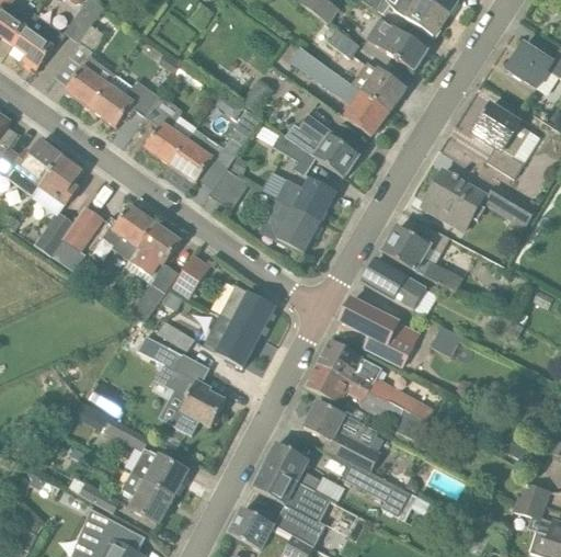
[(0,35),(14,46),(37,13),(18,0),(2,0),(0,3),(0,35)]
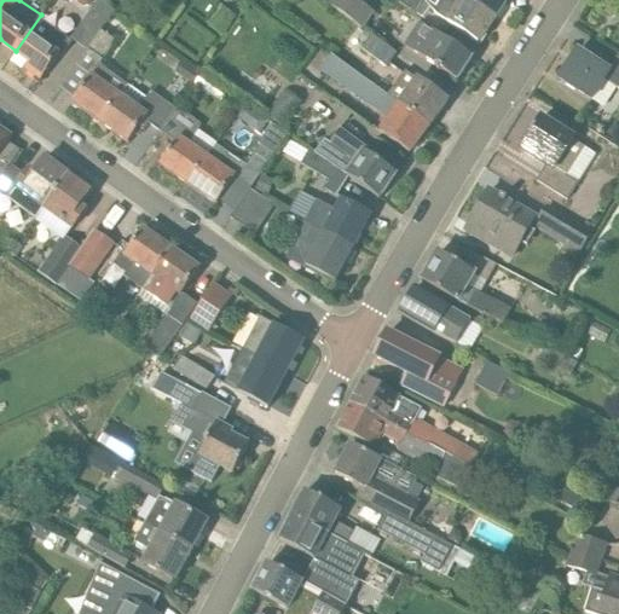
[(90,45),(102,28),(115,7),(104,0),(92,0),(70,32),(90,45)]
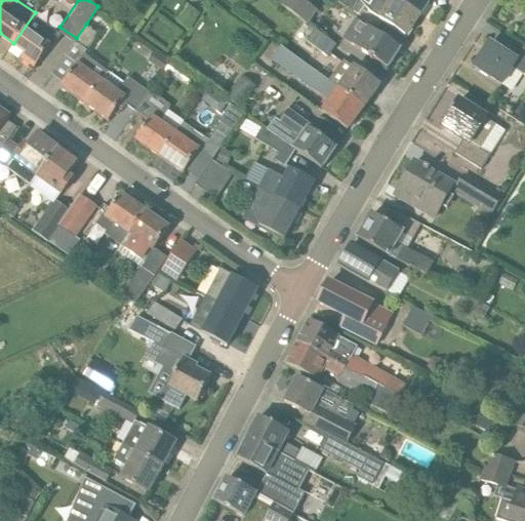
[(305,19),(314,5),(306,0),(280,0),(279,2),(305,19)]
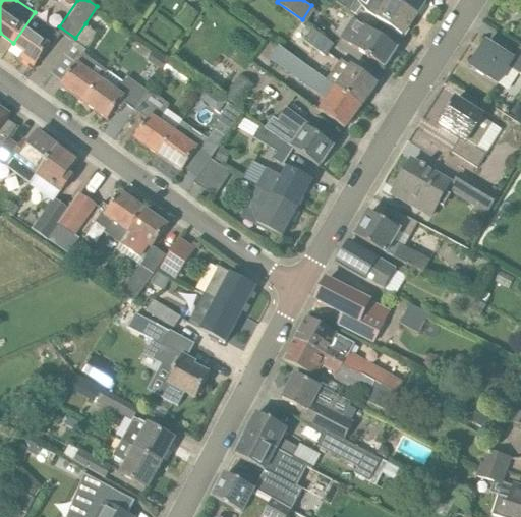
[(336,0),(349,8),(354,0),(336,0)]
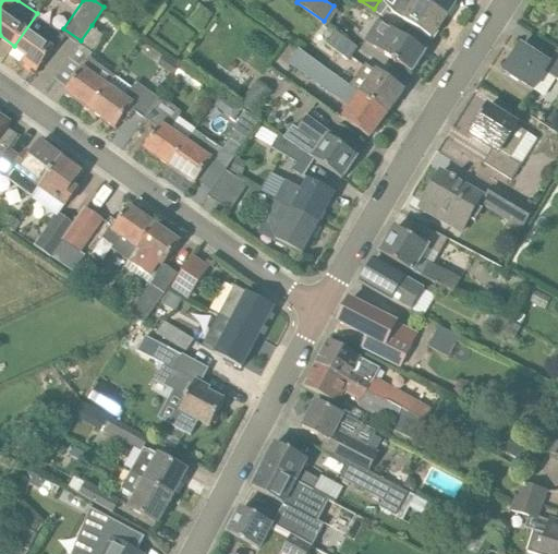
[(431,35),(446,12),(426,0),(398,0),(392,9),(431,35)]
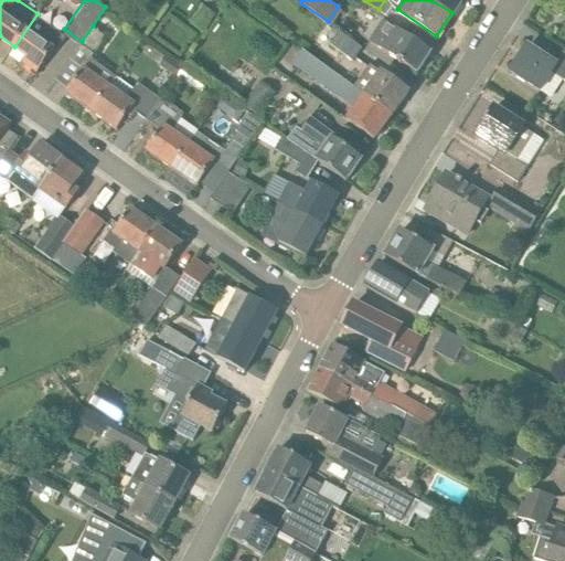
[(432,0),(451,12),(459,0),(432,0)]
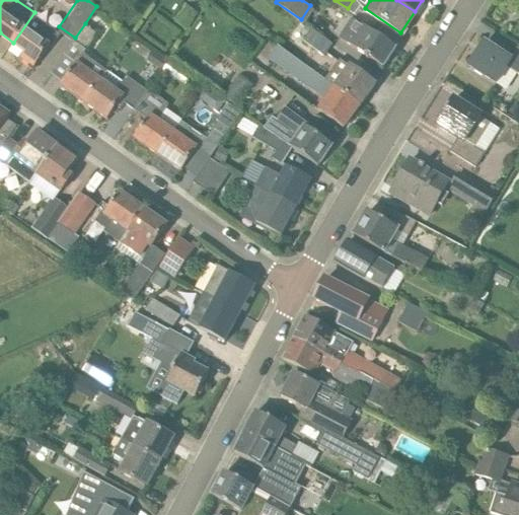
[(514,10),(518,1),(518,0),(502,0),(501,2),(514,10)]
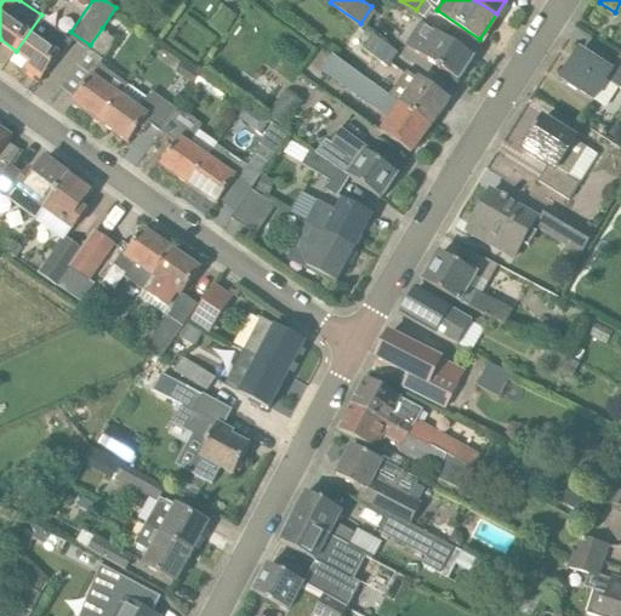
[(227,33),(239,13),(223,3),(211,21),(227,33)]
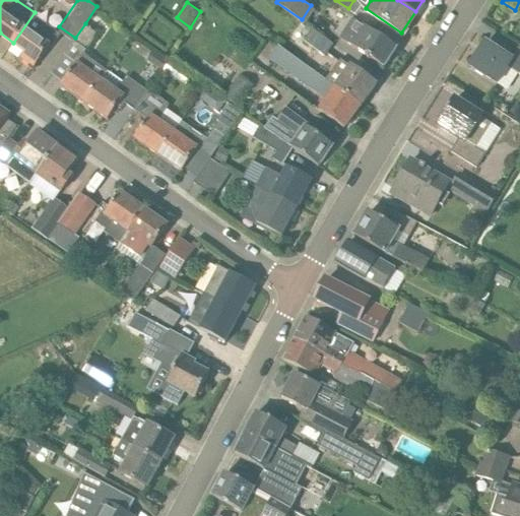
[(53,45),(62,33),(35,12),(13,43),(24,50),(21,55),(35,65),(49,43),(53,45)]
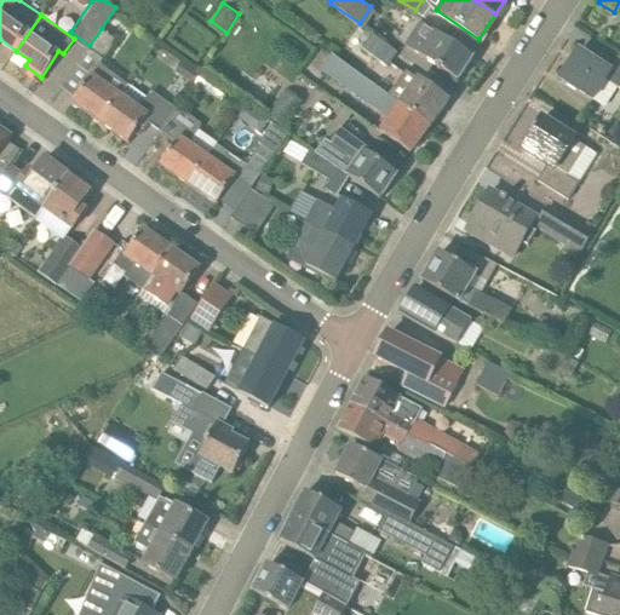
[(458,78),(474,55),(420,18),(406,44),(438,65),(437,67),(441,68),(441,67),(458,78)]
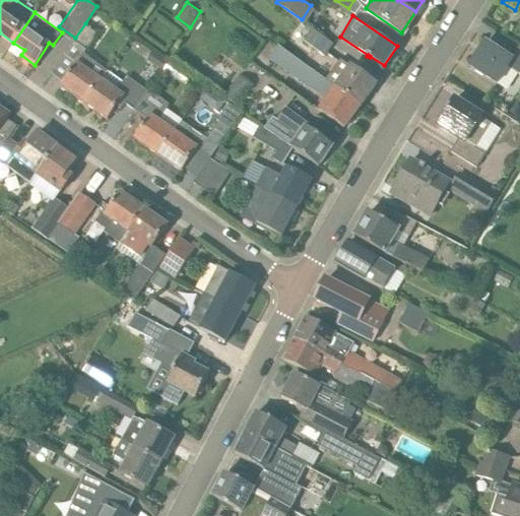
[(85,51),(99,33),(85,23),(75,38),(65,52),(75,59),(81,49),(85,51)]
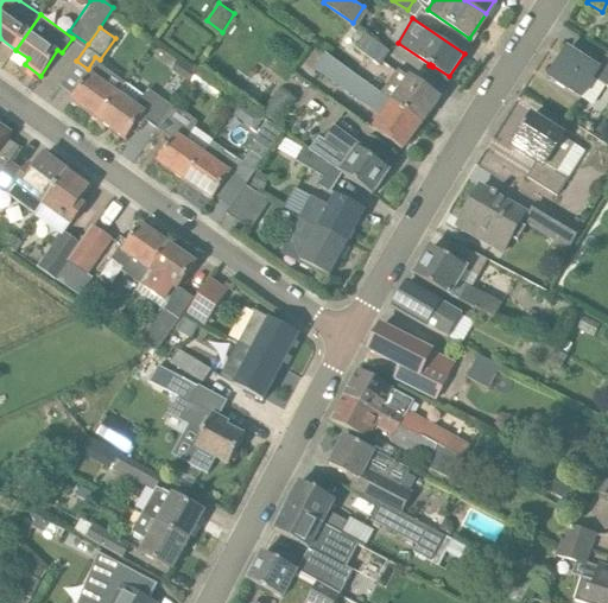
[(380,62),(390,49),(365,31),(356,45),(380,62)]
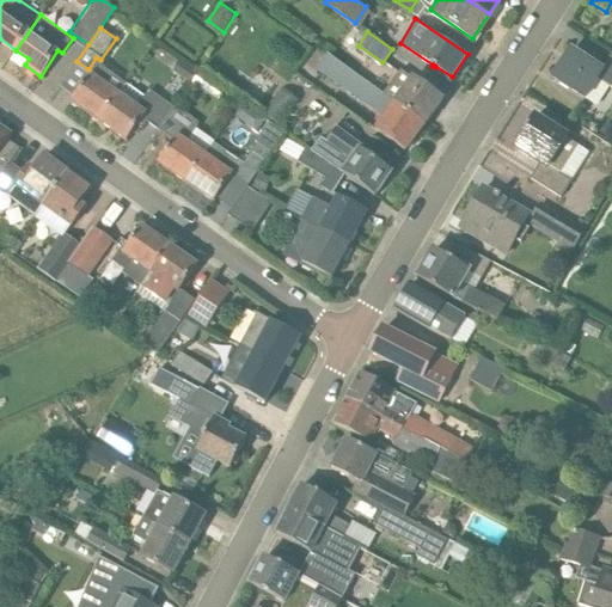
[(601,66),(574,48),(567,60),(563,59),(552,75),(586,97),(600,77),(611,84),(611,50),(601,66)]
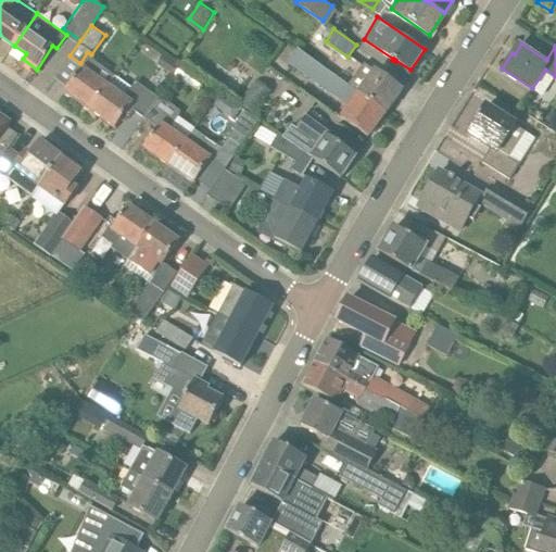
[(349,83),(299,47),(298,48),(386,111),(403,86),(376,66),(375,67),(365,60),(349,83)]
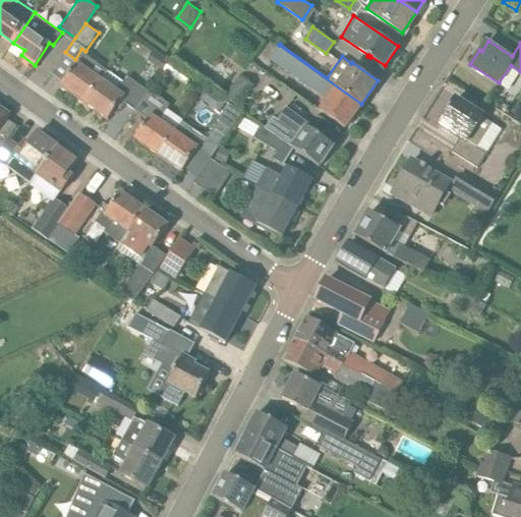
[(345,126),(361,104),(279,45),(271,56),(329,97),(320,108),(321,109),(320,110),(333,120),(334,118),(345,126)]
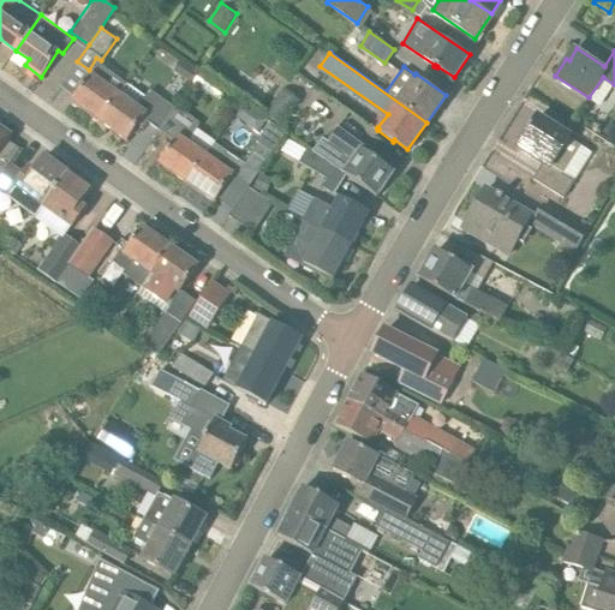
[(191,79),(199,69),(181,57),(174,69),(191,79)]
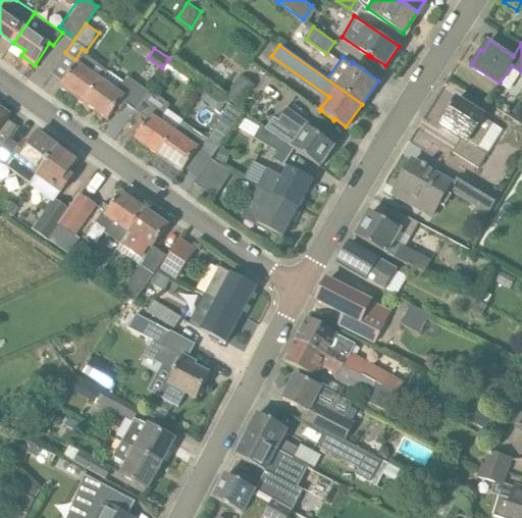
[(86,101),(103,78),(102,76),(107,68),(92,57),(93,56),(86,51),(82,49),(75,59),(74,60),(77,62),(61,84),(86,101)]
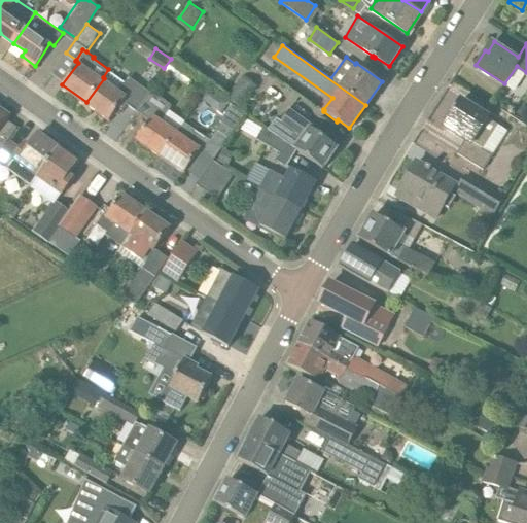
[(238,103),(253,82),(240,73),(225,94),(238,103)]
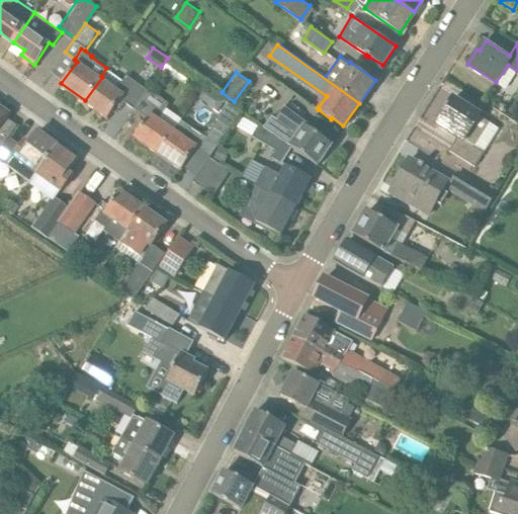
[(148,88),(126,74),(116,87),(102,77),(85,100),(108,116),(117,104),(121,106),(125,100),(136,107),(150,88),(149,87),(148,88)]
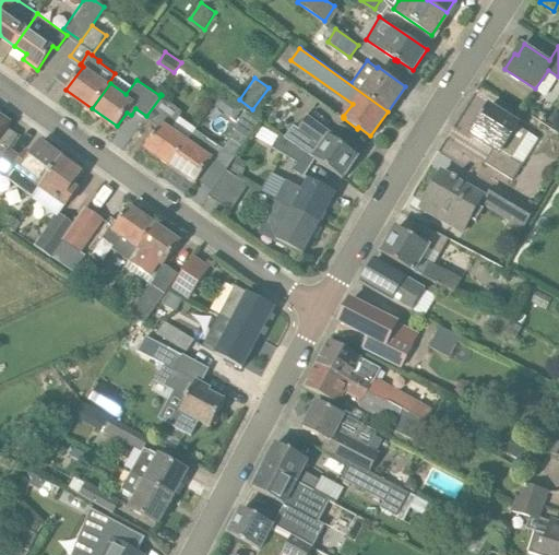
[(234,118),(241,107),(222,92),(213,103),(234,118)]
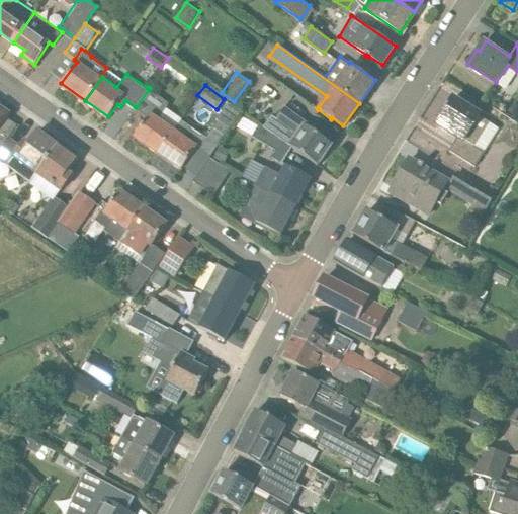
[(159,153),(176,129),(159,116),(169,102),(150,88),(136,107),(148,116),(135,136),(159,153)]
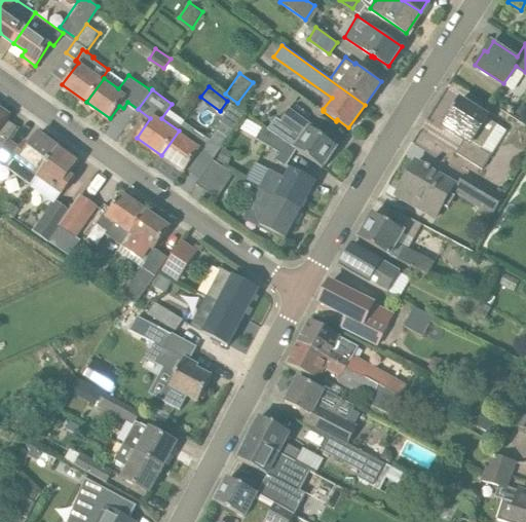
[(489,116),(460,98),(456,104),(454,103),(451,108),(453,109),(443,123),(464,138),(456,150),(482,166),(491,153),(482,147),(497,122),(488,117),(489,116)]
